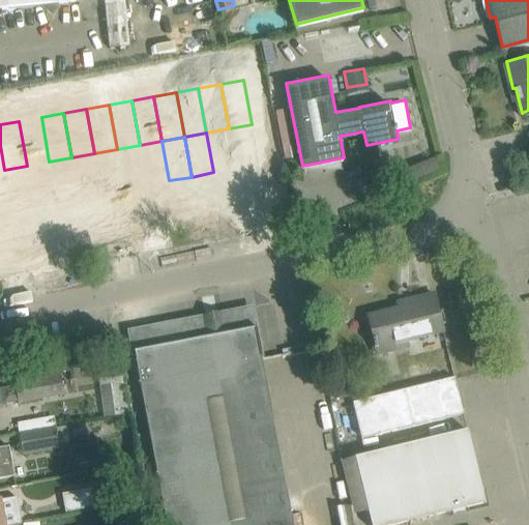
[(162,141),(140,145),(147,184),(169,180),(162,141)]
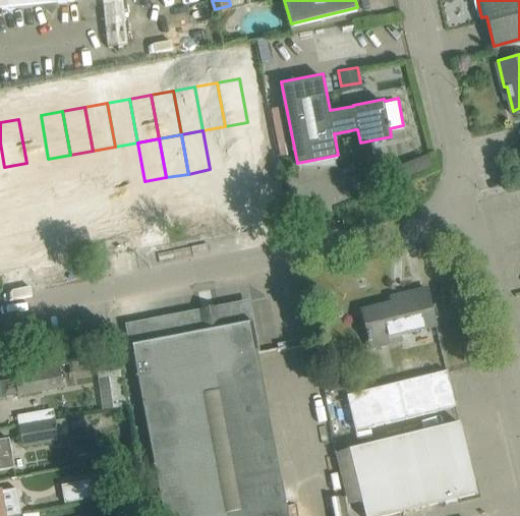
[(137,142),(115,147),(122,185),(145,181),(137,142)]
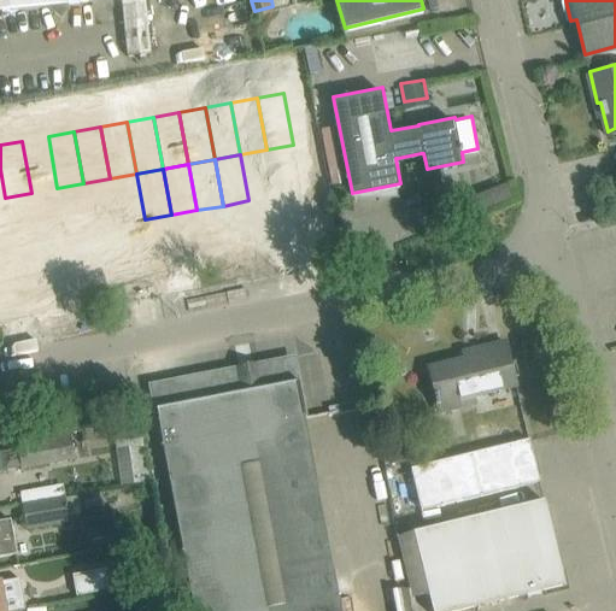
[(136,174),(110,178),(118,224),(145,219),(136,174)]
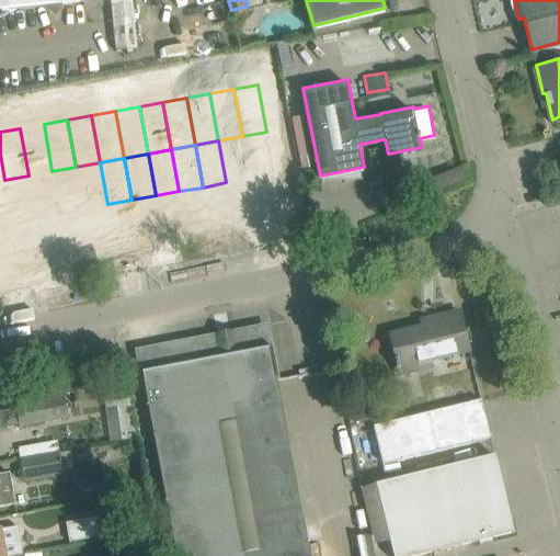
[(100,162),(76,167),(83,208),(107,204),(100,162)]
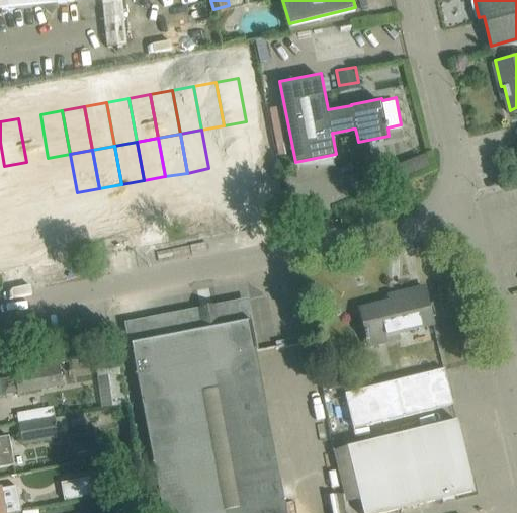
[(70,154),(48,158),(56,196),(77,192),(70,154)]
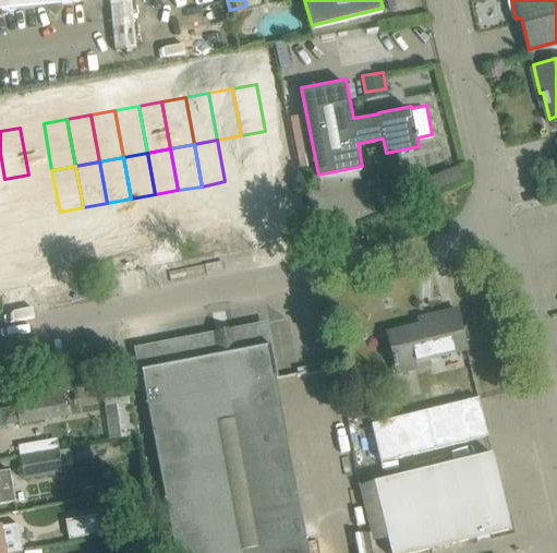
[(4,179),(0,179),(0,223),(12,220),(4,179)]
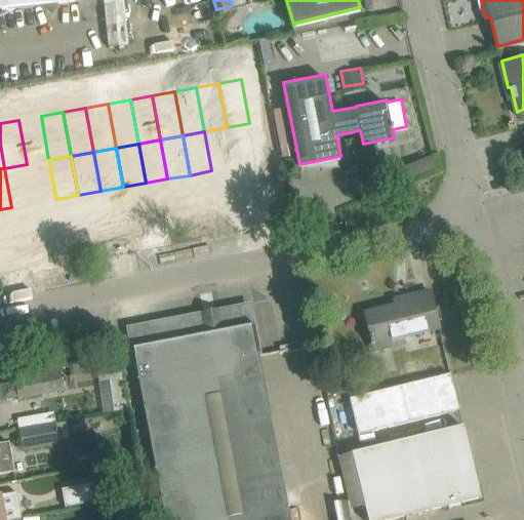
[(369,332),(371,341),(373,348),(406,340),(404,333),(440,324),(431,287),(405,293),(407,300),(365,310),(370,332),(369,332)]
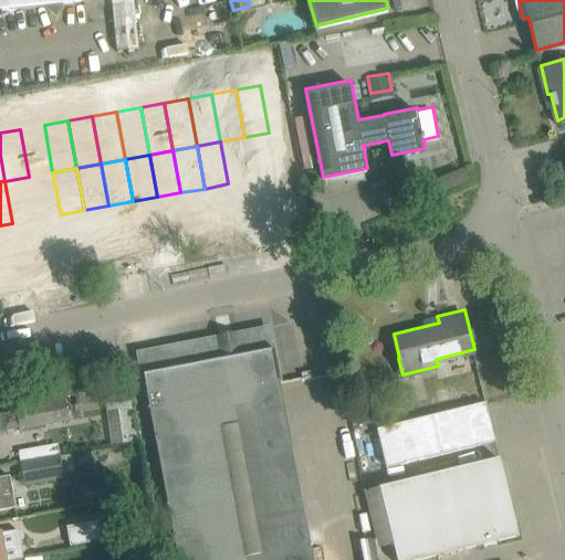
[(297,473),(270,326),(238,333),(239,339),(218,342),(217,336),(139,351),(139,352),(143,371),(163,473),(178,559),(314,559),(309,530),(320,528),(315,507),(305,509),(297,473)]
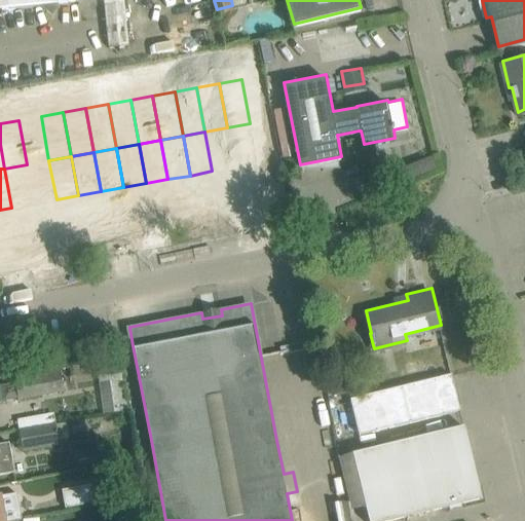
[(125,381),(123,363),(99,366),(101,384),(125,381)]
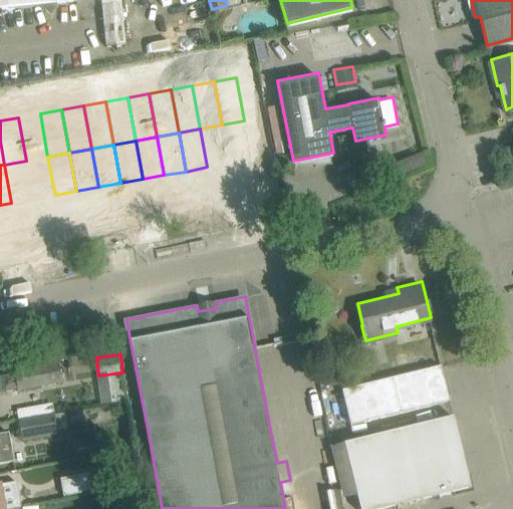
[(15,368),(19,386),(63,377),(60,359),(15,368)]
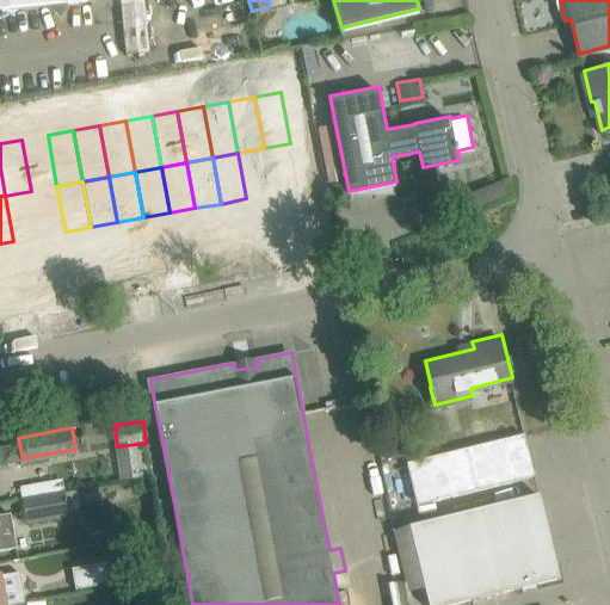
[(418,501),(535,473),(525,431),(408,460),(418,501)]
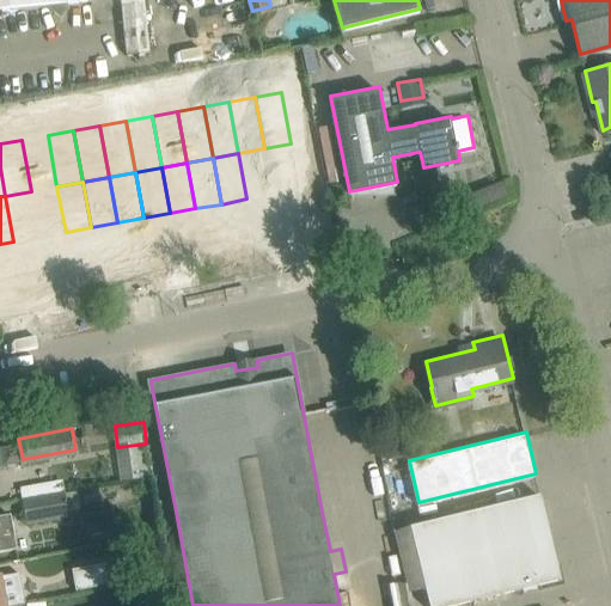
[(30,495),(59,489),(55,473),(26,479),(30,495)]
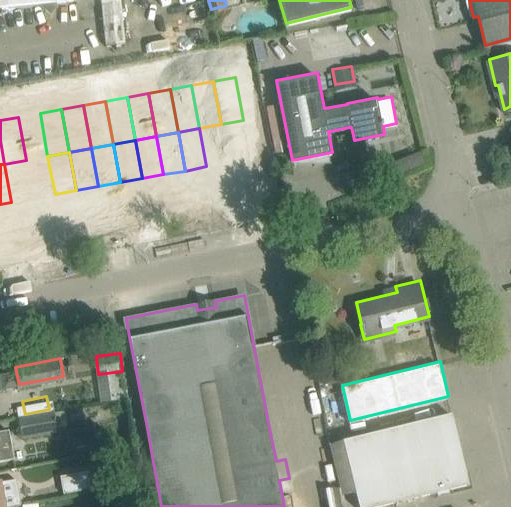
[(23,435),(59,428),(55,408),(49,409),(25,414),(20,415),(23,435)]
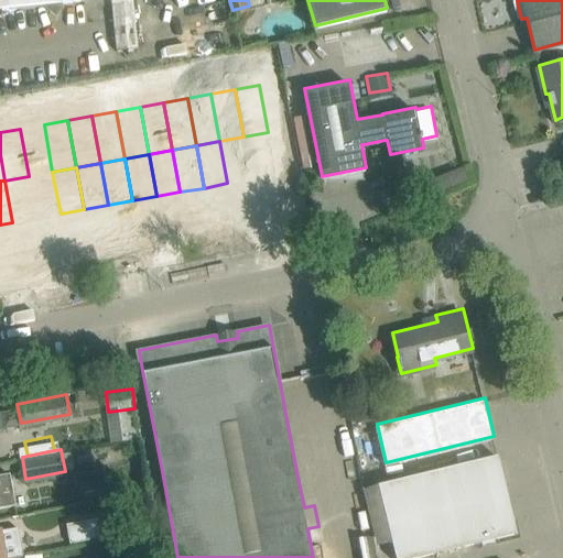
[(401,557),(517,529),(498,453),(378,482),(388,521),(397,557),(401,557)]
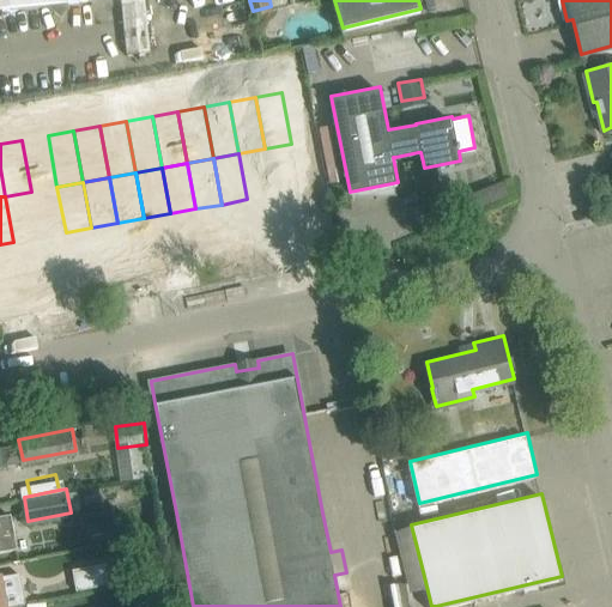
[(12,511),(0,513),(0,548),(18,545),(12,511)]
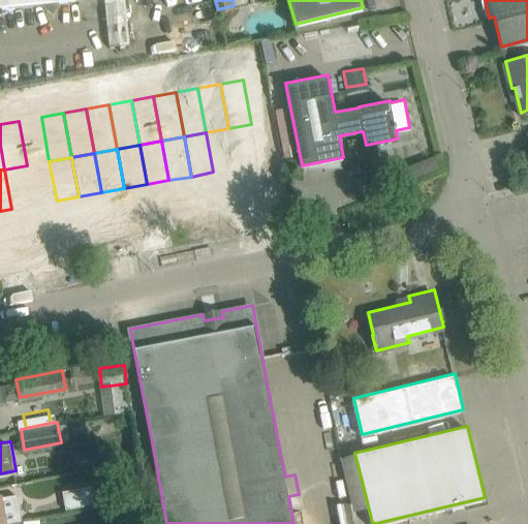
[(80,460),(81,467),(106,462),(105,456),(80,460)]
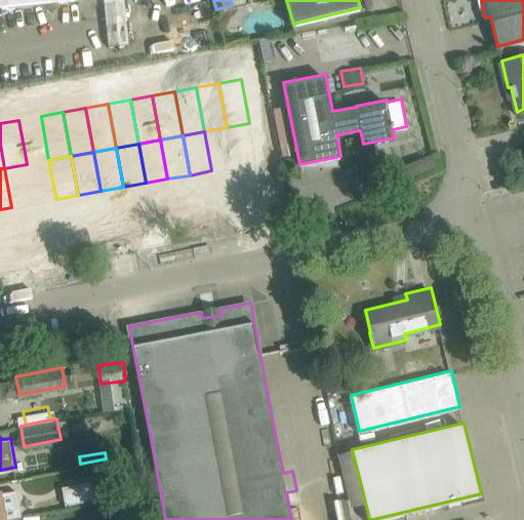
[(33,496),(36,511),(54,508),(51,492),(33,496)]
